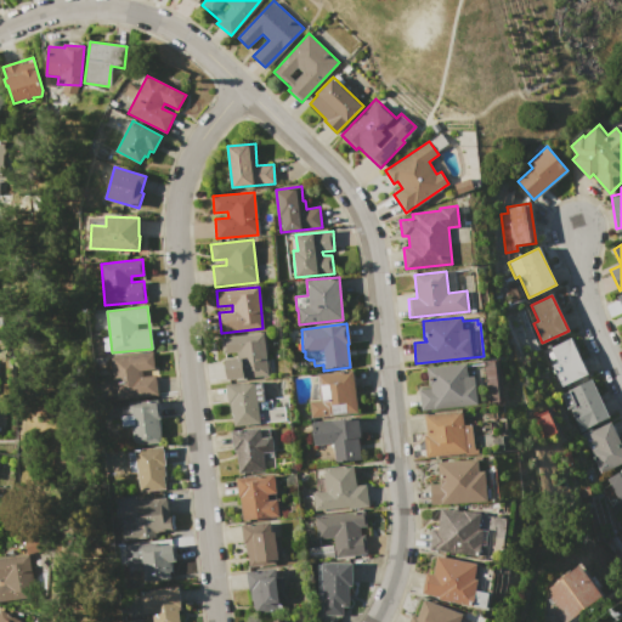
[(221,338),(263,333),(267,375),(227,380),(225,360),(231,358),(230,354),(222,354),(221,338)]
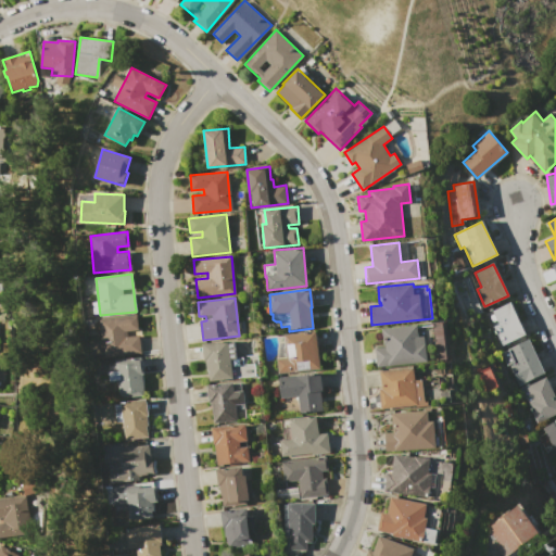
[(483,312),(492,307),(493,310),(509,302),(525,335),(508,342),(509,344),(501,349),(483,312)]
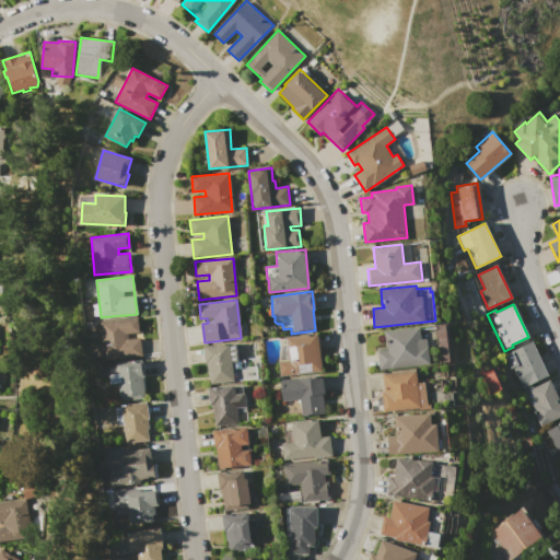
[(100,323),(137,318),(139,331),(128,333),(129,339),(139,338),(141,354),(121,357),(121,359),(104,361),(100,323)]
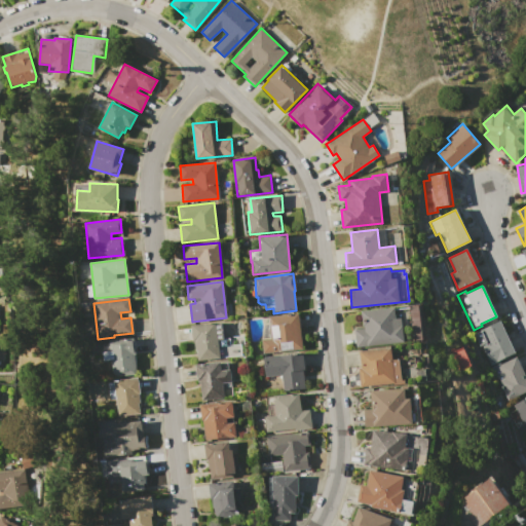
[(361,311),(396,307),(397,317),(402,317),(405,343),(355,348),(353,330),(365,329),(365,326),(363,326),(361,311)]
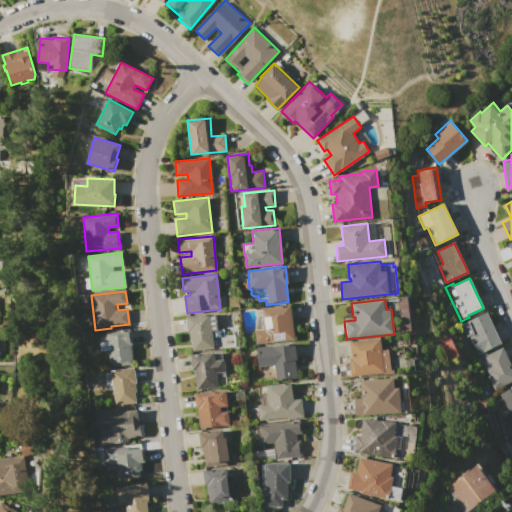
[(256,315),(261,314),(260,308),(290,305),(294,340),(255,344),(254,330),(256,315)]
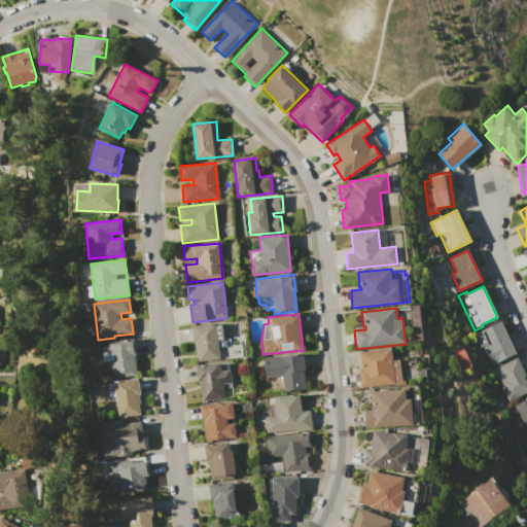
[(475,334),(500,321),(516,354),(489,366),(475,334)]
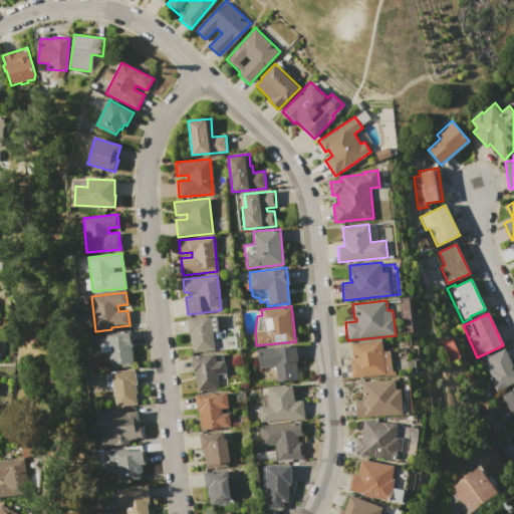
[(187,317),(215,314),(217,331),(224,331),(224,336),(234,335),(236,348),(193,352),(192,345),(191,345),(190,333),(189,333),(187,317)]
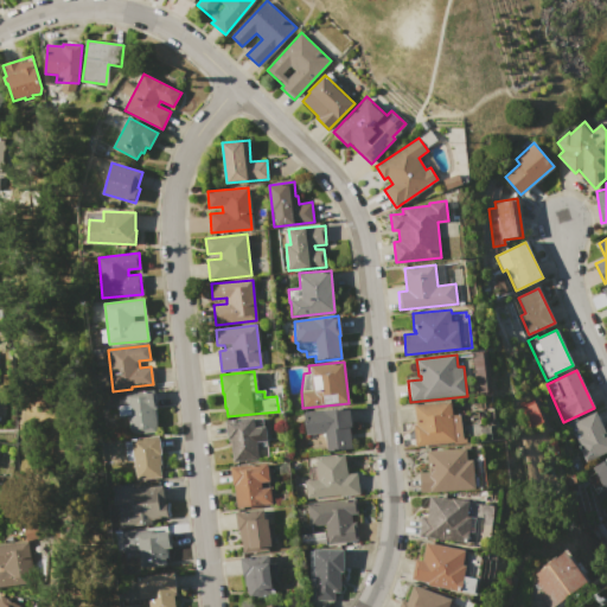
[(126,393),(154,390),(158,432),(131,434),(128,415),(120,416),(119,406),(117,397),(126,397),(126,393)]
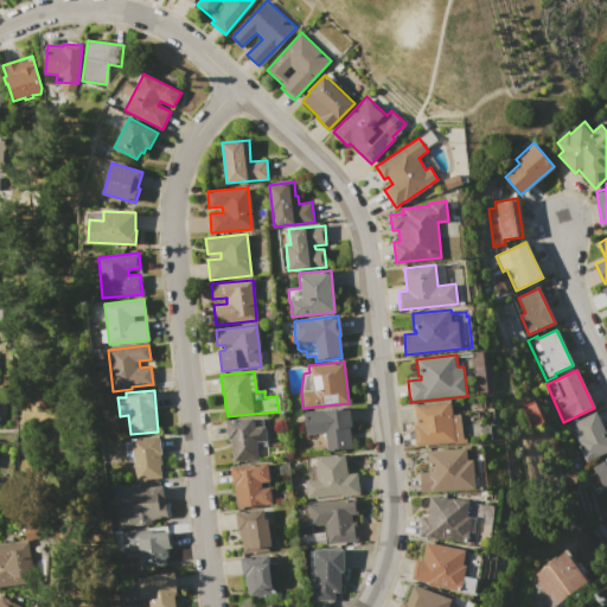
[(415,404),(452,401),(453,415),(461,414),(464,439),(466,438),(467,442),(415,447),(413,425),(417,423),(415,404)]
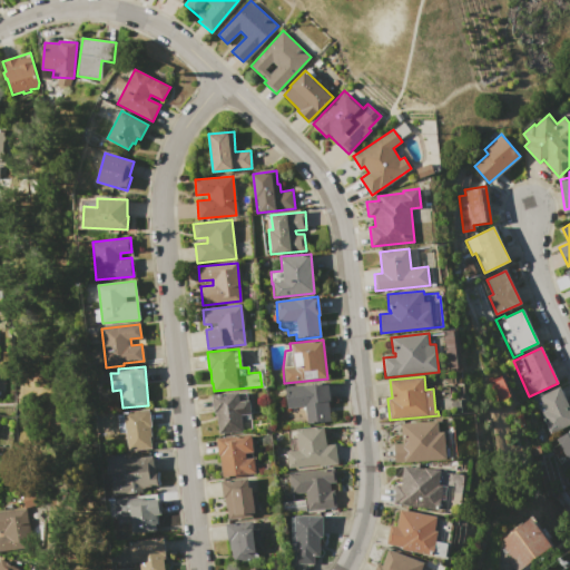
[(284,387),(330,383),(331,401),(328,401),(331,421),(305,423),(304,406),(286,408),(284,387)]
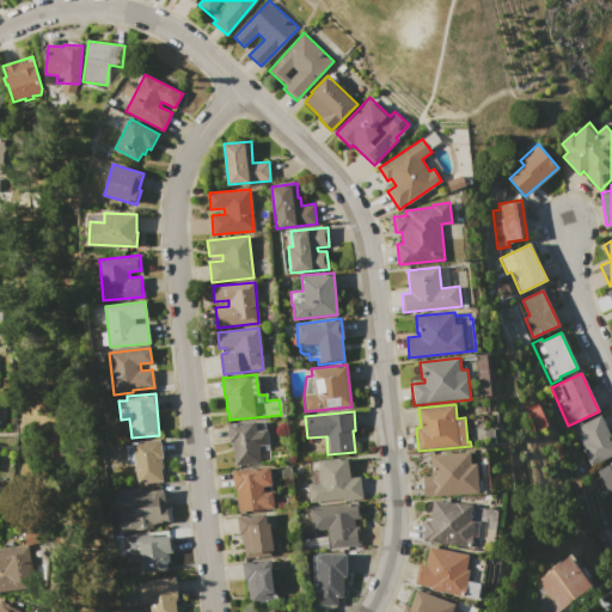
[(573,428),(599,415),(611,441),(611,456),(592,466),(573,428)]
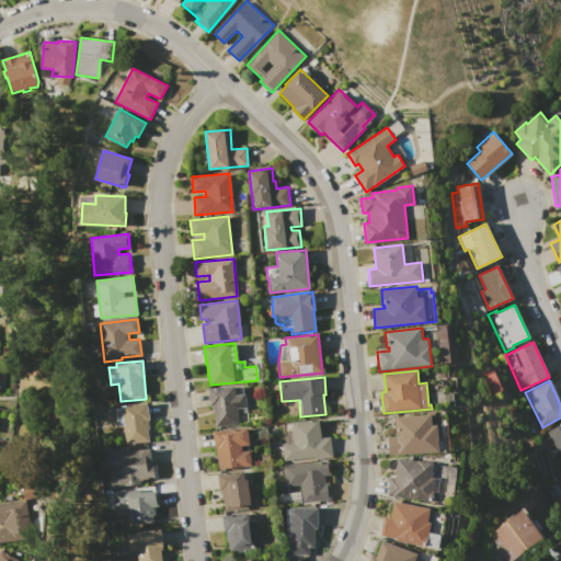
[(209,388),(242,386),(243,393),(245,393),(247,407),(244,407),(245,425),(216,427),(214,409),(213,410),(212,405),(210,405),(209,388)]
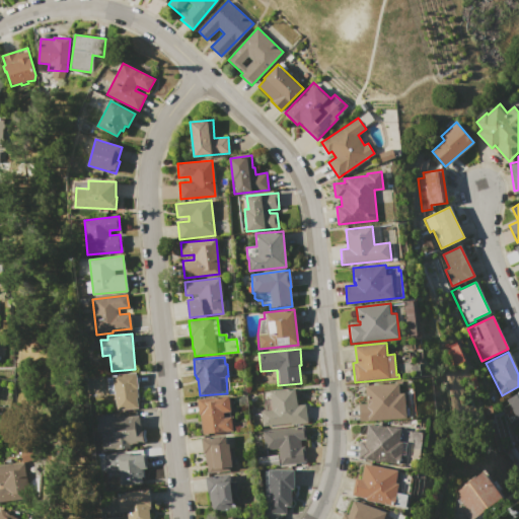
[(113,375),(136,373),(138,388),(137,388),(138,396),(136,396),(138,409),(117,411),(113,375)]
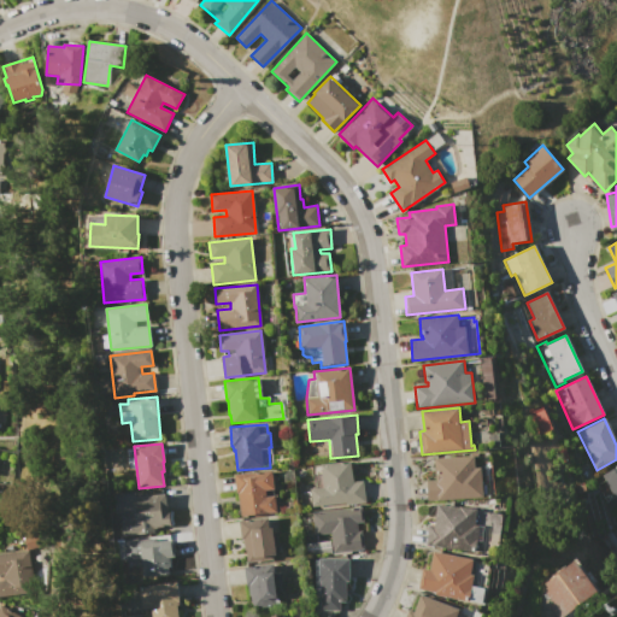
[(436,458),(476,456),(476,466),(481,466),(483,497),(428,500),(427,479),(438,479),(436,458)]
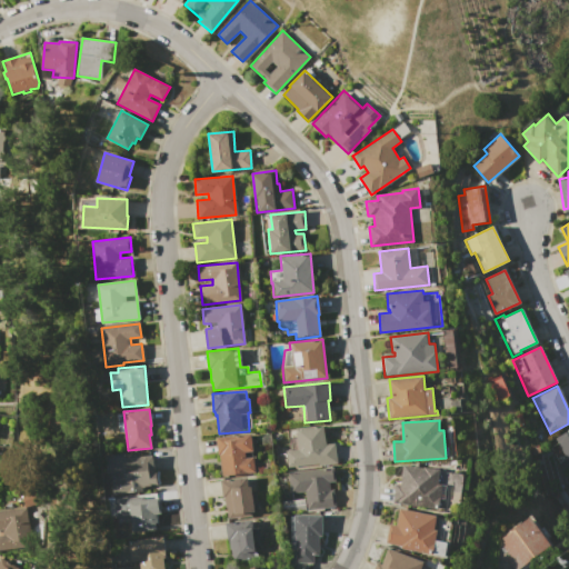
[(296,428),(322,426),(325,443),(335,442),(336,461),(287,467),(286,450),(298,449),(296,428)]
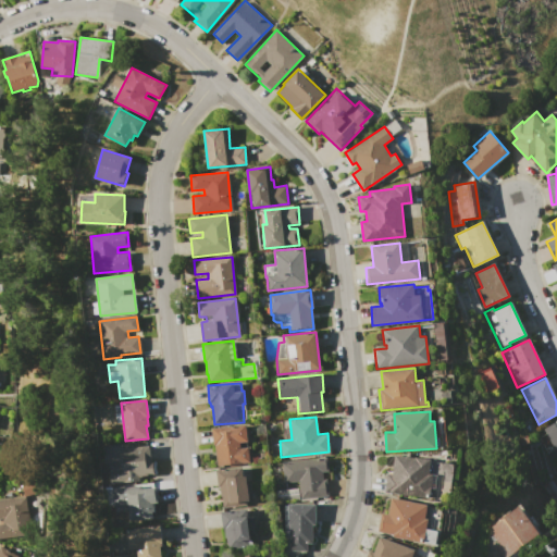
[(556,452),(543,429),(556,420),(556,452)]
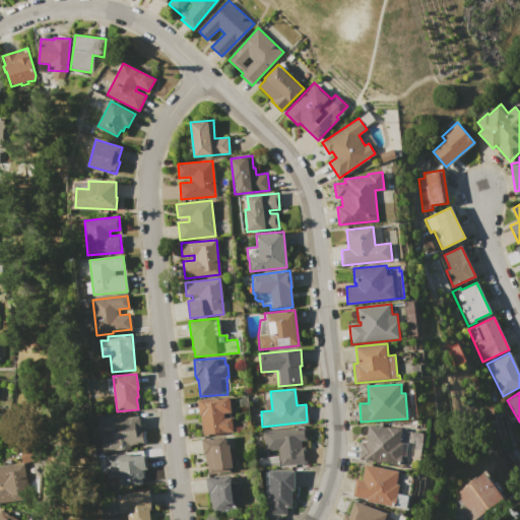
[(197,399),(229,396),(231,411),(224,412),(224,417),(231,417),(233,433),(202,436),(200,415),(199,415),(197,399)]
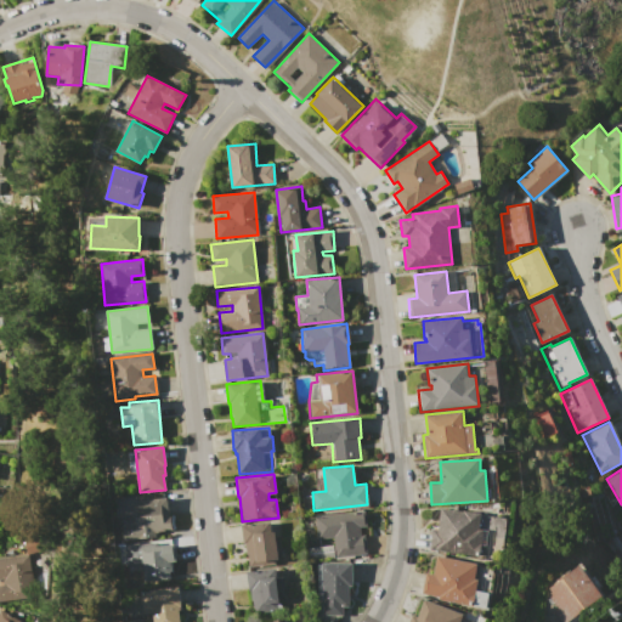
[(134,501),(168,497),(169,515),(171,515),(173,531),(158,532),(158,537),(137,538),(134,501)]
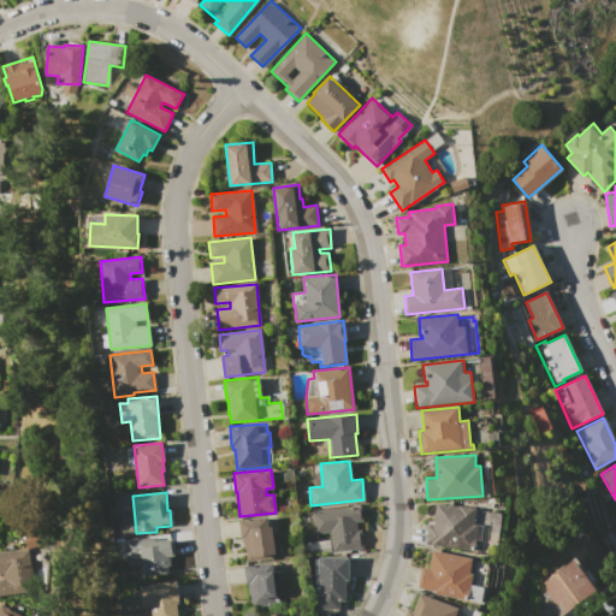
[(437,503),(477,508),(474,523),(481,525),(480,540),(477,539),(475,551),(425,545),(427,522),(434,523),(437,503)]
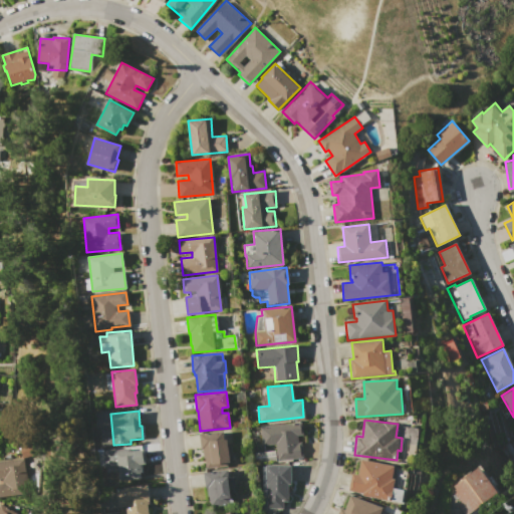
[(259,427),(301,422),(302,435),(297,436),(298,442),(302,442),(304,457),(276,460),(275,444),(261,445),(259,427)]
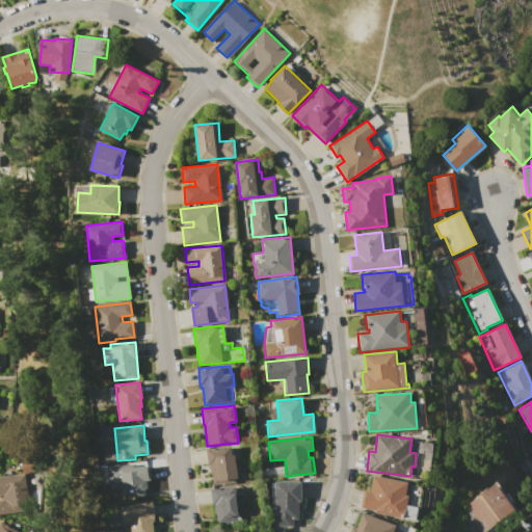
[(207,449),(231,446),(232,455),(235,454),(238,482),(222,483),(213,484),(211,473),(210,473),(209,464),(207,449)]
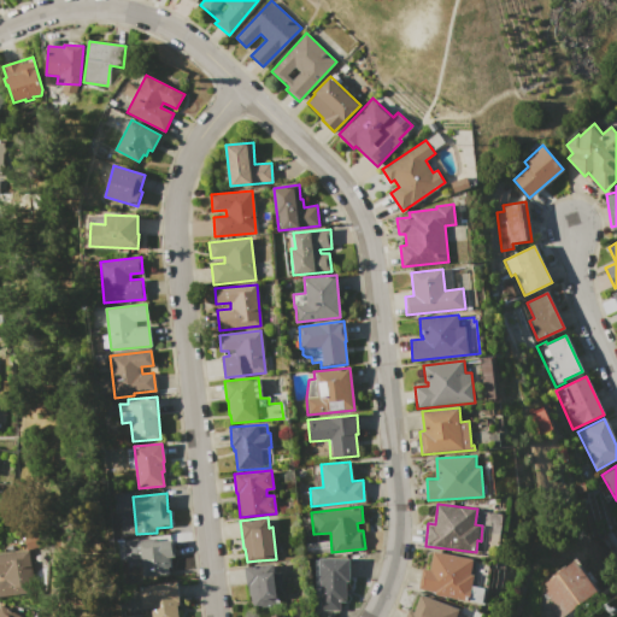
[(23,536),(42,530),(47,542),(27,550),(23,536)]
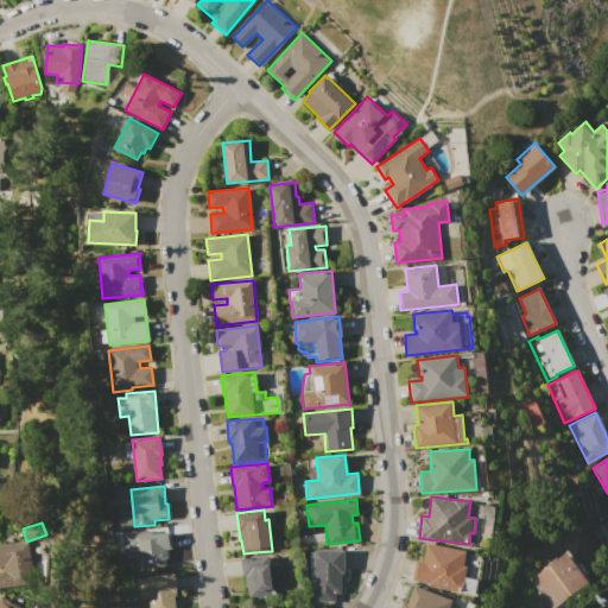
[(137,536),(172,532),(173,548),(168,549),(169,558),(166,558),(168,567),(141,569),(137,536)]
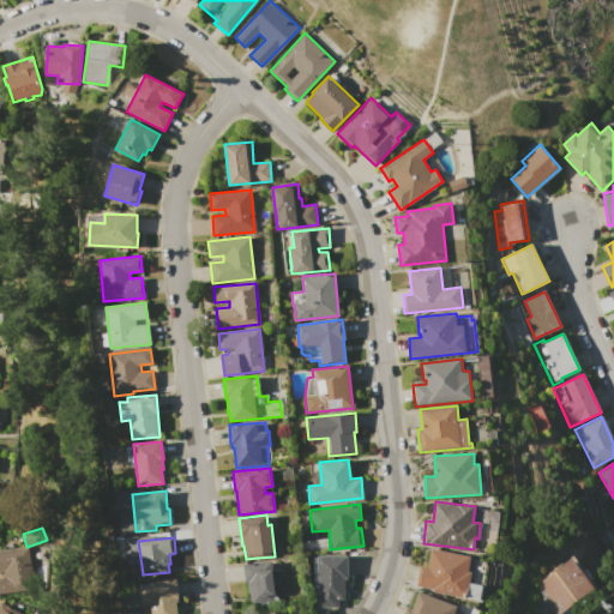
[(0,552),(25,548),(31,590),(0,594),(0,578),(1,578),(0,571),(0,552)]
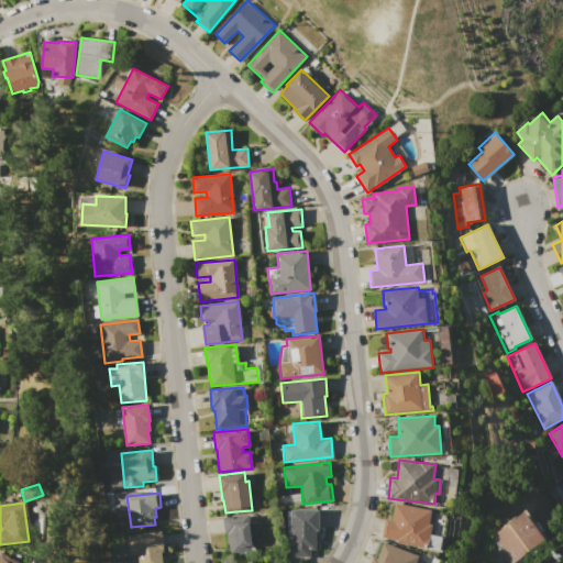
[(395,504),(432,510),(430,523),(433,525),(430,543),(427,542),(426,548),(396,543),(397,540),(382,538),(385,518),(393,519),(395,504)]
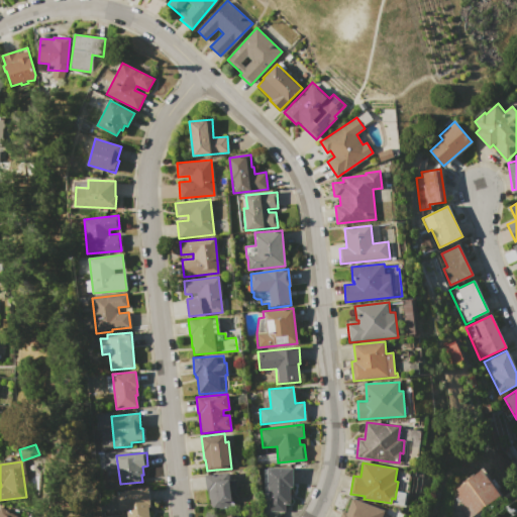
[(268,468),(292,468),(292,487),(290,487),(290,504),(284,503),(284,512),(269,511),(269,487),(268,487),(268,468)]
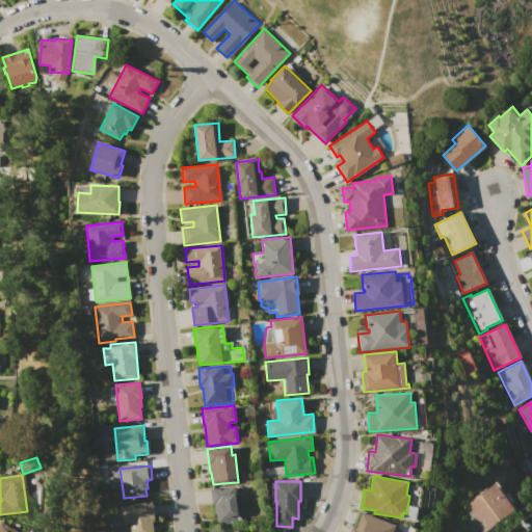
[(498,481),(507,494),(508,493),(515,502),(513,503),(519,510),(506,519),(505,517),(484,531),(474,531),(458,510),(498,481)]
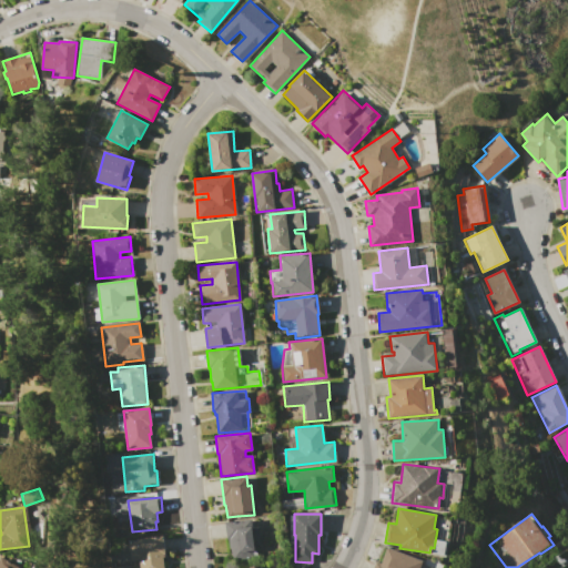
[(225,521),(251,519),(255,554),(230,556),(225,521)]
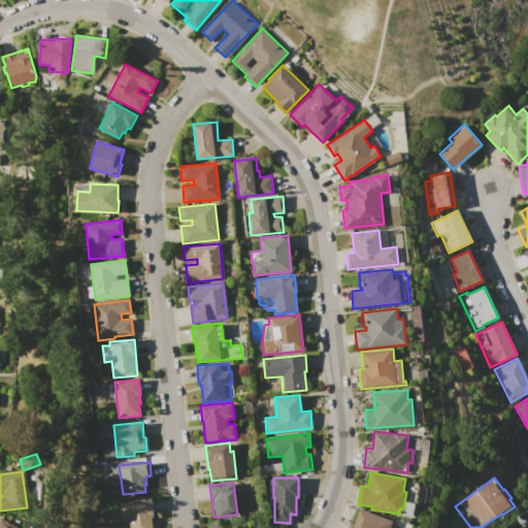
[(121,505),(128,504),(127,501),(153,498),(155,515),(154,515),(154,518),(152,518),(153,527),(130,527),(130,520),(122,521),(121,505)]
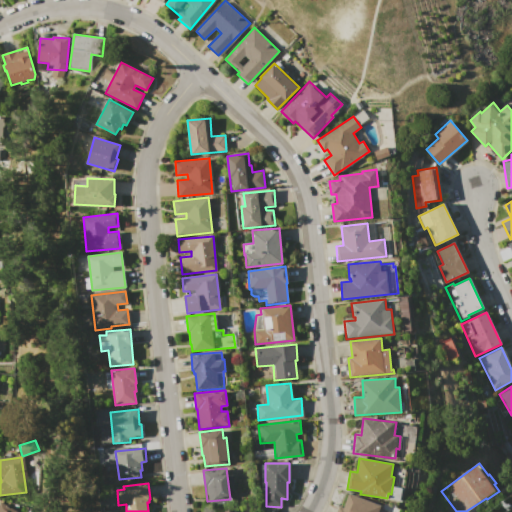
[(336,511),(339,506),(343,508),(349,493),(383,506),(381,511),(336,511)]
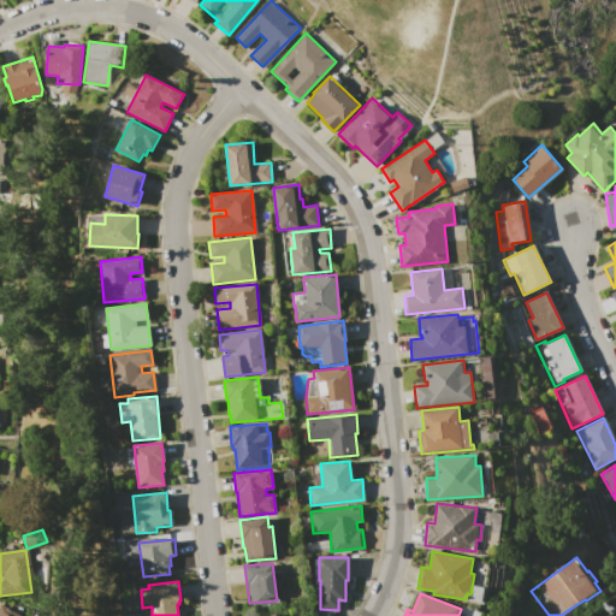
[(0,615),(0,605),(18,615),(0,615)]
